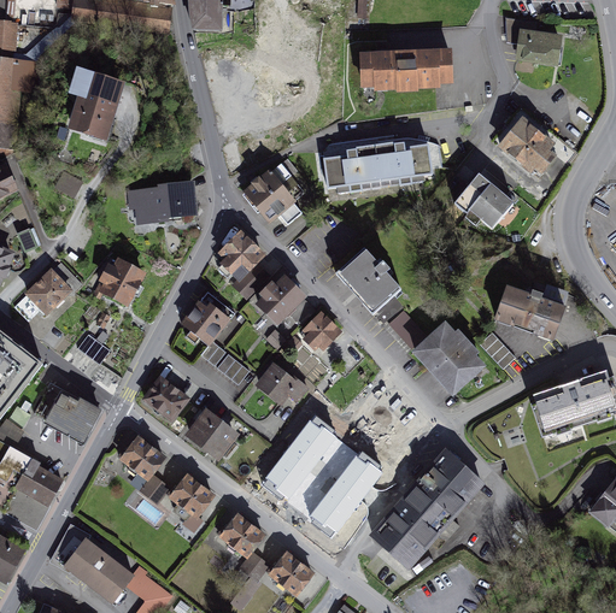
[(12,0),(11,21),(15,21),(54,23),(56,0),(12,0)]
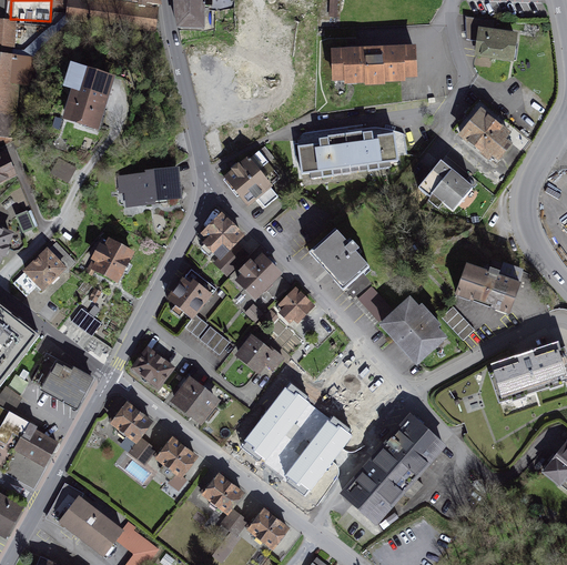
[(69,0),(67,16),(149,27),(153,2),(159,2),(158,0),(69,0)]
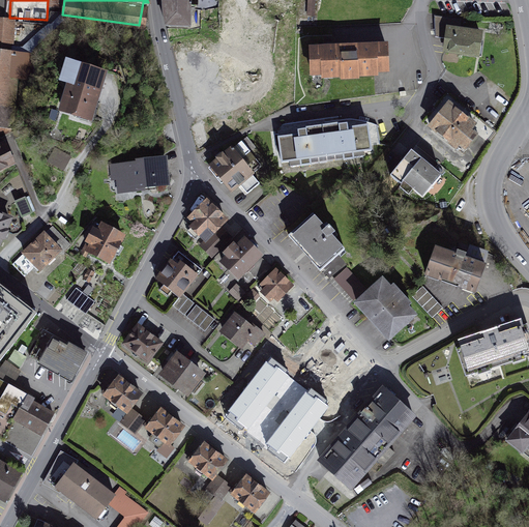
[(165,23),(189,24),(188,0),(162,0),(162,2),(165,23)]
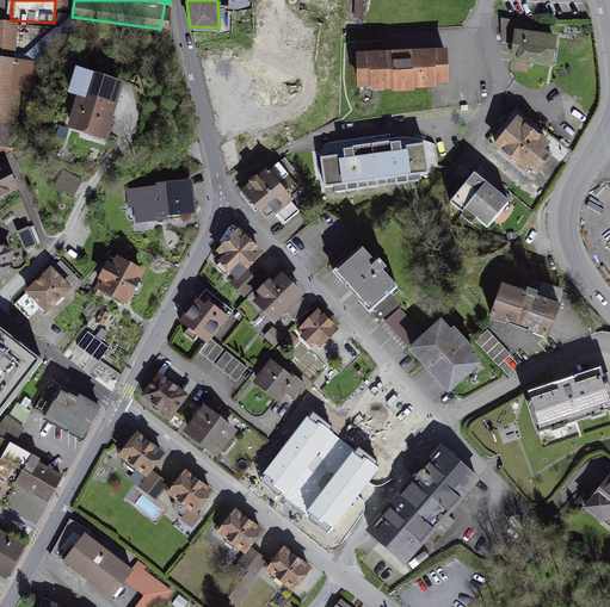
[(351,0),(352,14),(363,14),(363,0),(351,0)]
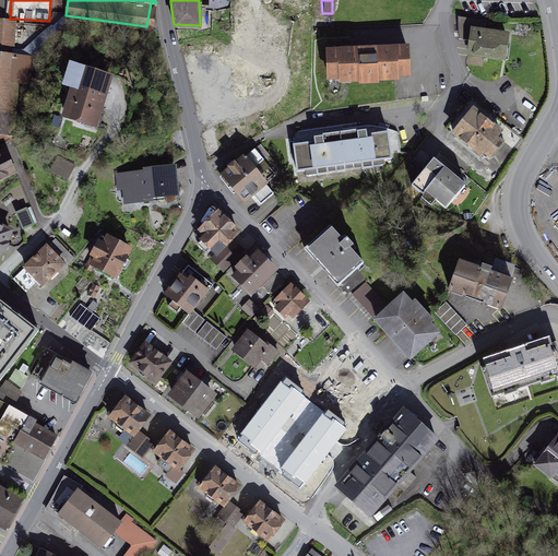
[(470,51),(502,56),(506,32),(484,30),(486,18),(458,14),(459,36),(472,38),(470,51)]
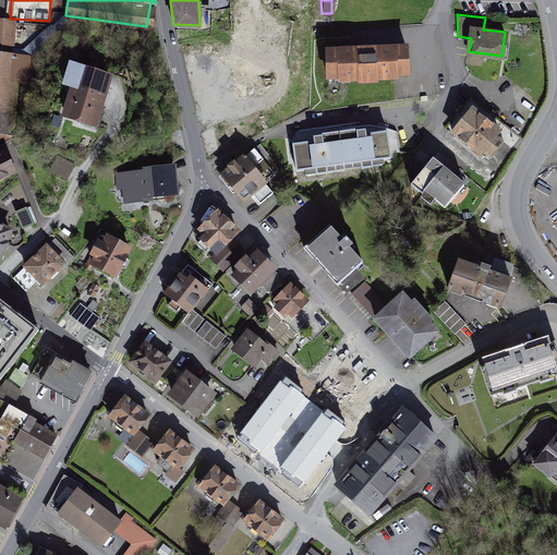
[(13,19),(10,19),(0,17),(0,41),(12,43),(13,19)]
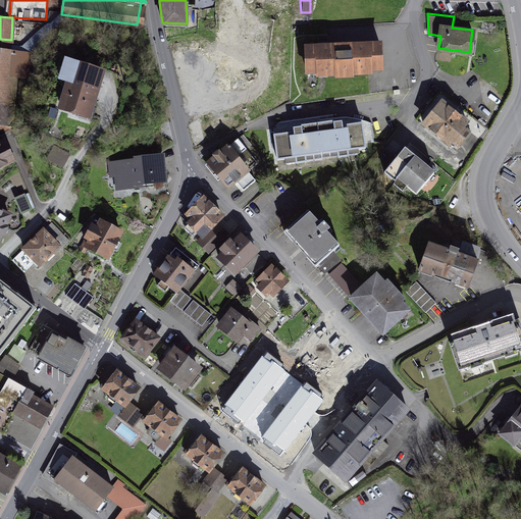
[(360,69),(380,68),(379,43),(306,46),(307,71),(327,70),(327,74),(360,72),(360,69)]
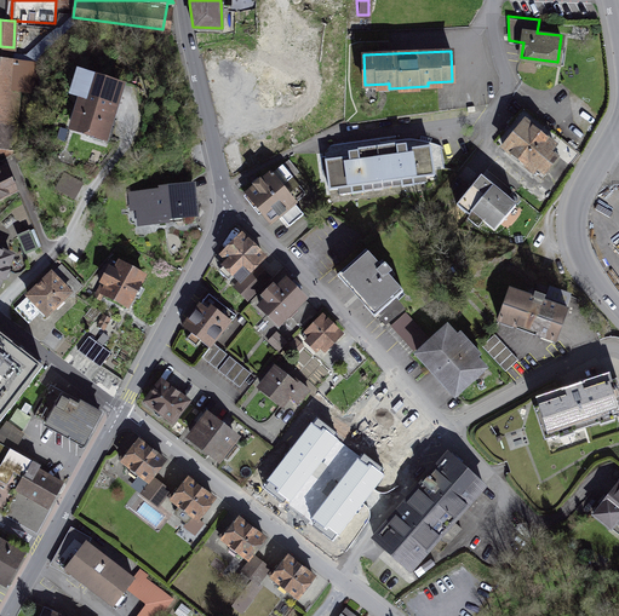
[(0,145),(12,148),(17,87),(35,88),(38,61),(0,57),(0,145)]
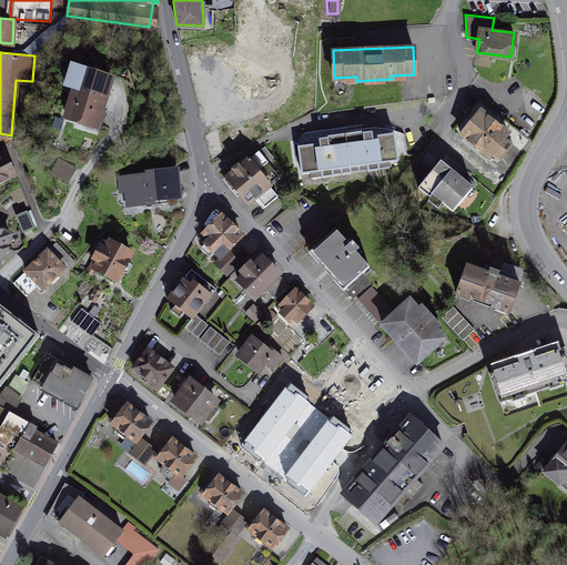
[(110,76),(71,63),(66,83),(74,86),(67,113),(95,122),(110,76)]
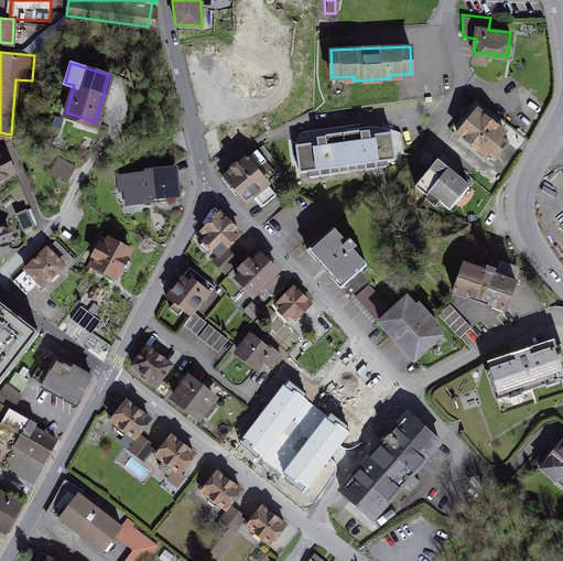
[(457,131),(485,154),(488,151),(495,155),(506,142),(499,138),(505,131),(476,108),(457,131)]
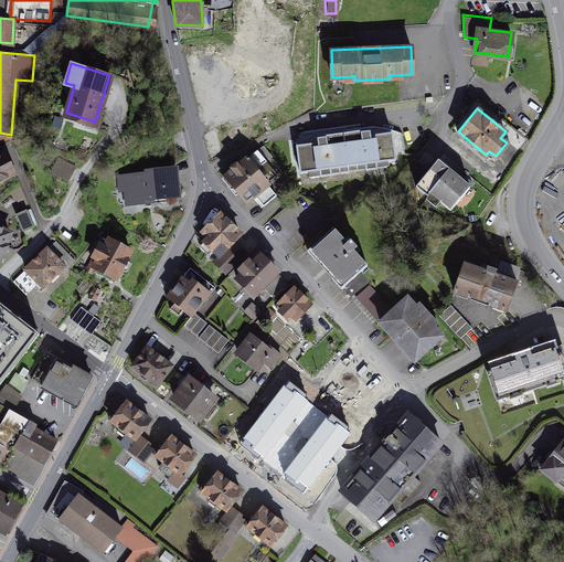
[(296,145),(299,171),(319,169),(320,175),(331,172),(330,167),(365,162),(365,168),(376,167),(375,161),(395,158),(391,131),(370,135),(369,128),(317,135),(318,141),(296,145)]
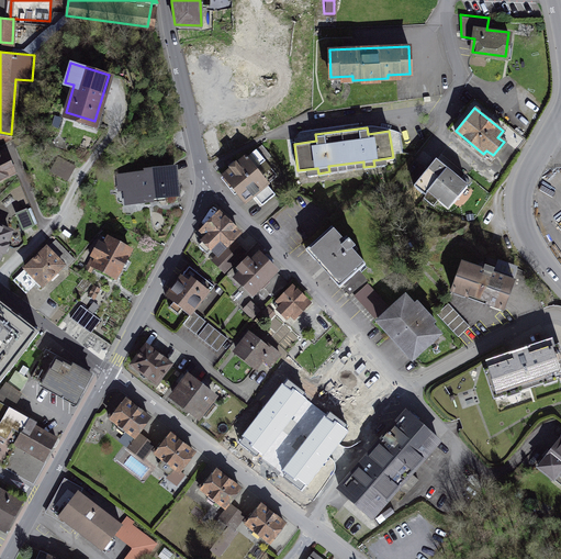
[(525,138),(513,129),(504,138),(517,148),(525,138)]
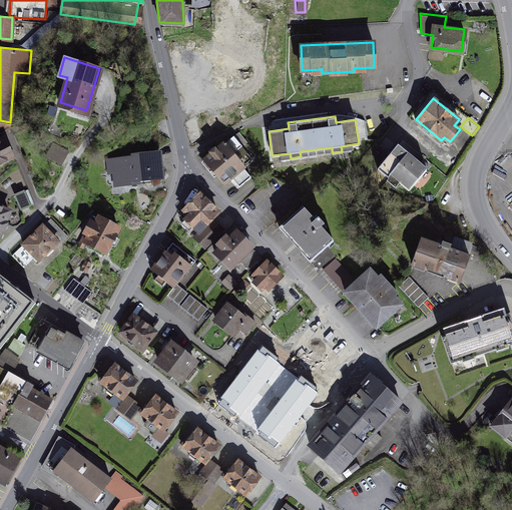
[(238,130),(203,159),(222,183),(231,176),(238,185),(250,175),(231,152),(246,140),(238,130)]
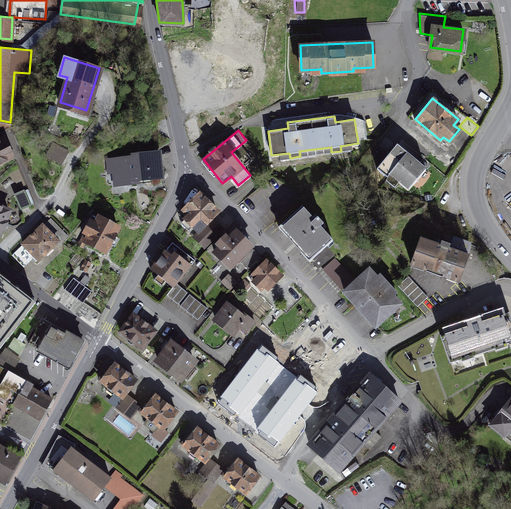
[(0,161),(12,155),(4,136),(0,138),(0,161)]
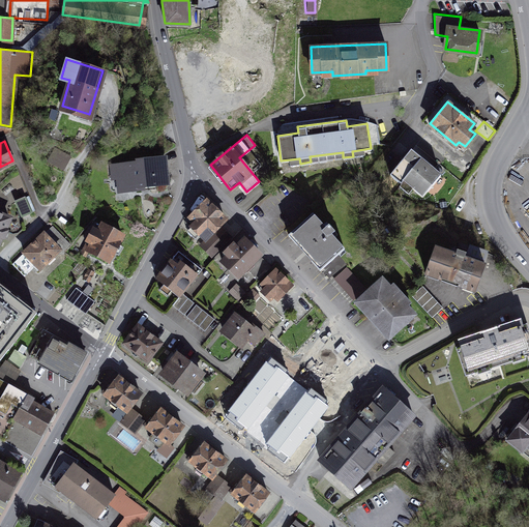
[(69,154),(55,147),(48,159),(63,168),(69,154)]
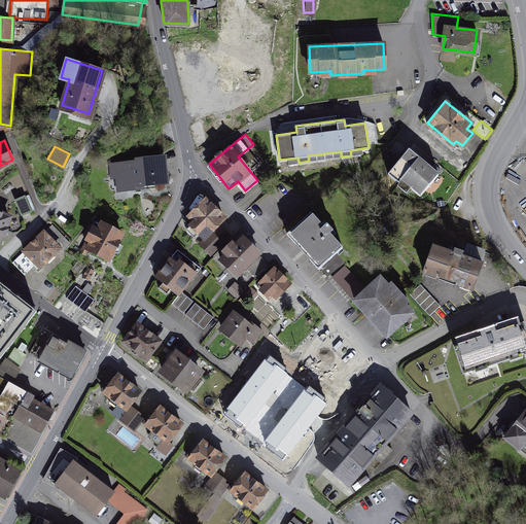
[(408,147),(387,173),(398,181),(400,179),(419,195),(437,172),(408,147)]
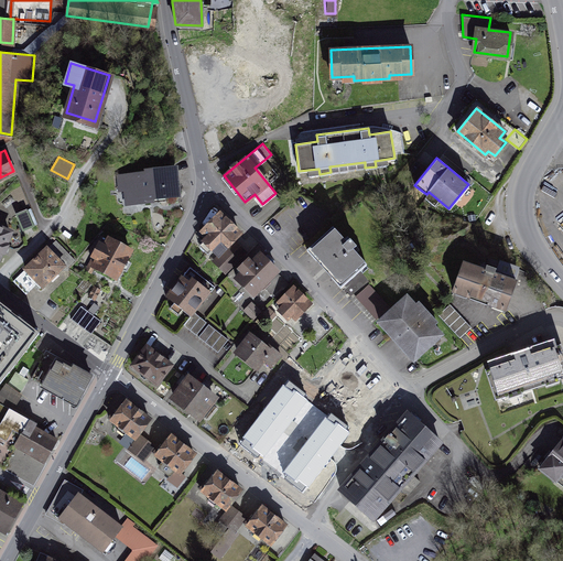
[(126,186),(128,201),(150,198),(150,195),(176,193),(173,166),(147,170),(147,172),(118,174),(119,187),(126,186)]
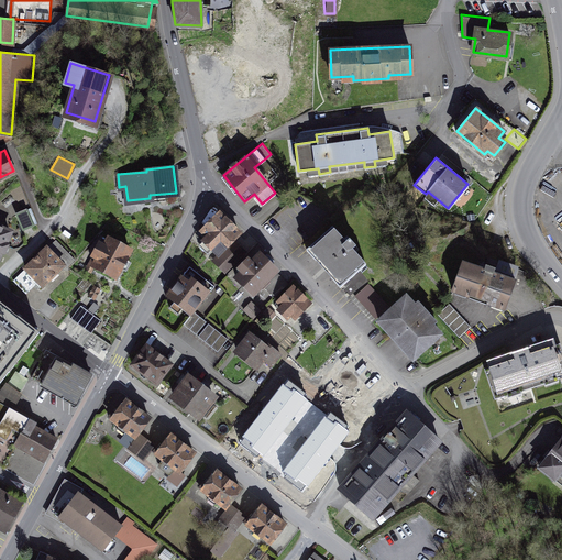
[(290,179),(286,184),(294,195),(299,190),(290,179)]
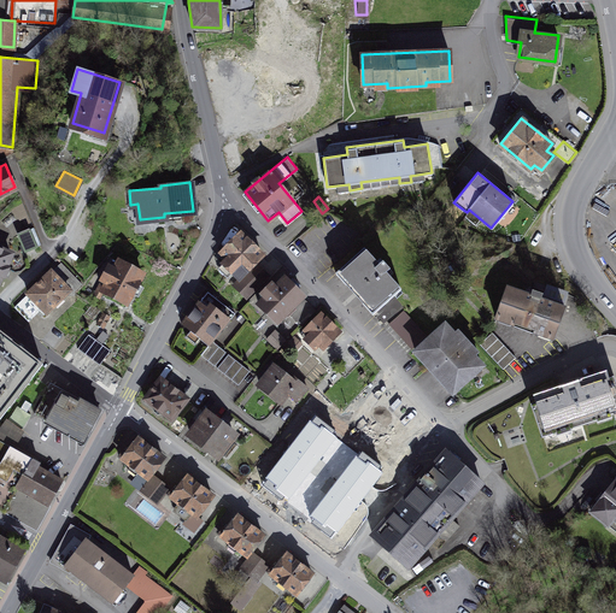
[(35,245),(29,229),(18,233),(24,249),(35,245)]
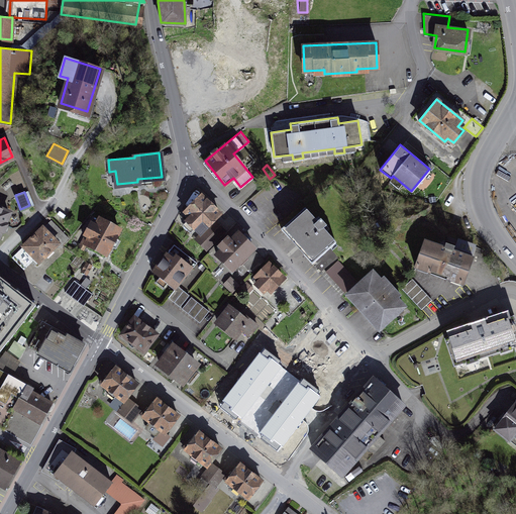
[(219,212),(201,195),(186,211),(190,215),(186,219),(200,232),(219,212)]
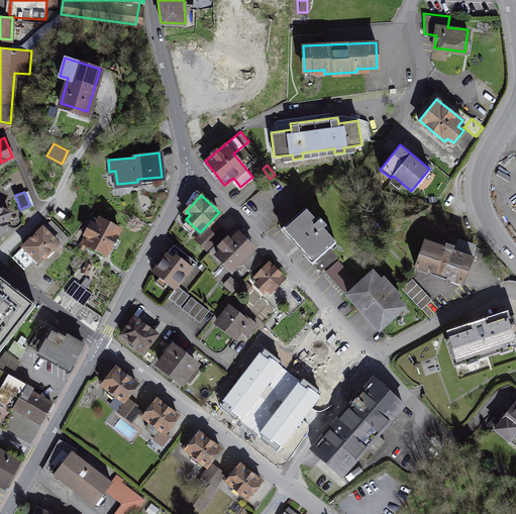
[(0,230),(9,211),(0,206),(0,230)]
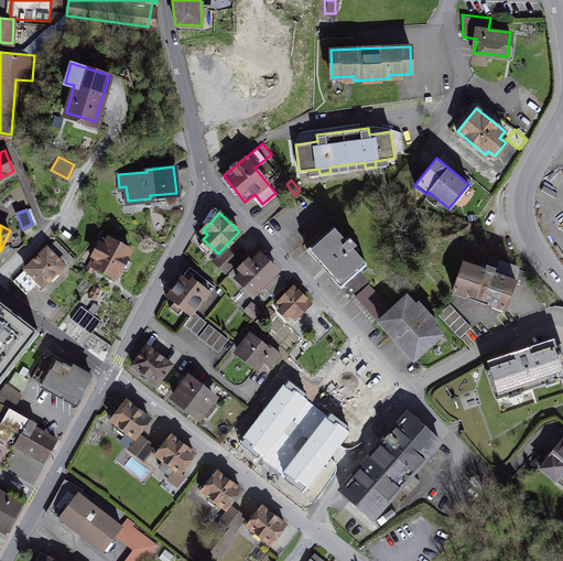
[(309,247),(342,283),(365,262),(332,226),(309,247)]
